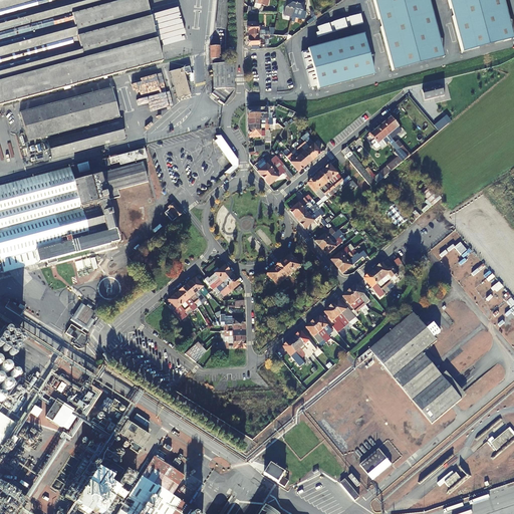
[(0,0),(0,40),(103,13),(101,7),(127,0),(0,0)]
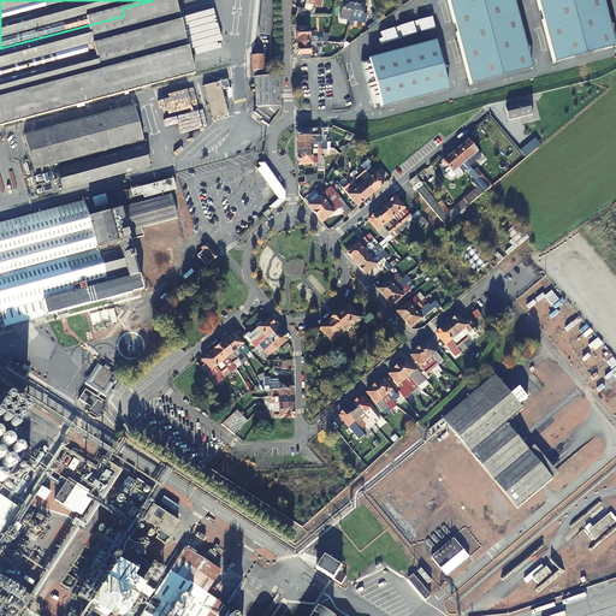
[(0,126),(194,75),(173,0),(153,0),(122,9),(124,16),(0,48),(0,126)]
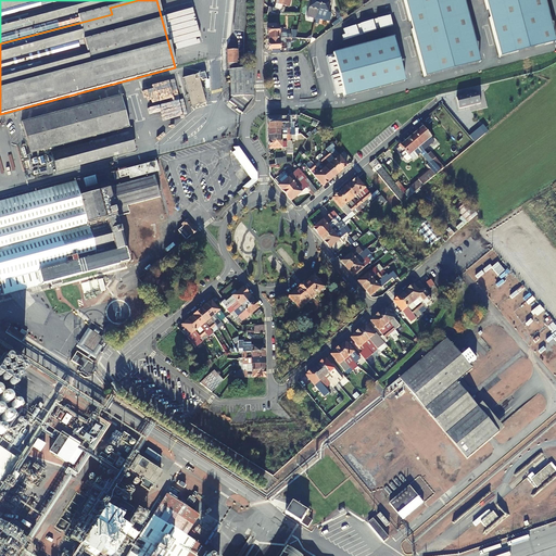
[(238,0),(236,32),(243,33),(245,0),(238,0)]
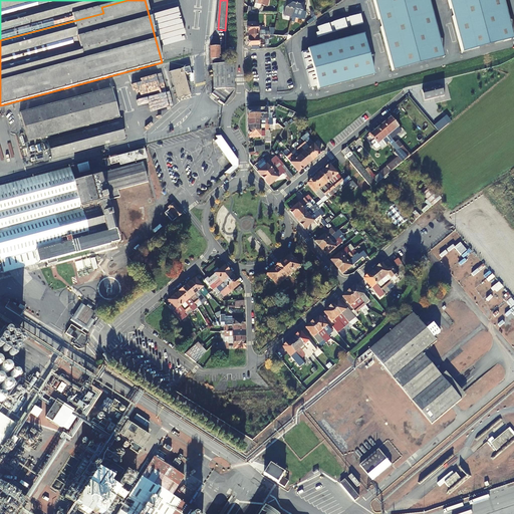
[(261,4),(261,0),(255,0),(253,7),(248,6),(246,13),(258,13),(259,9),(260,9),(261,4)]
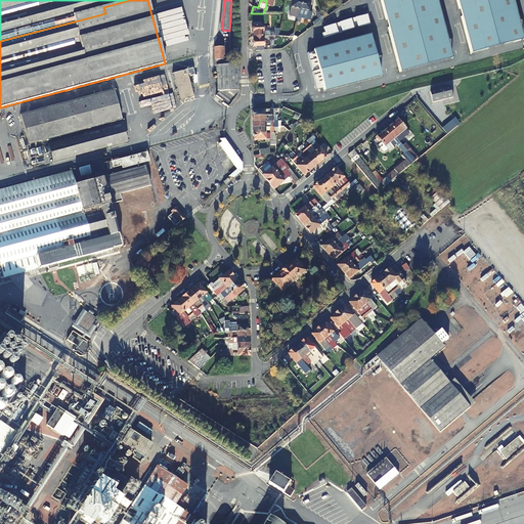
[(301,0),(292,0),(291,7),(300,9),(301,0)]
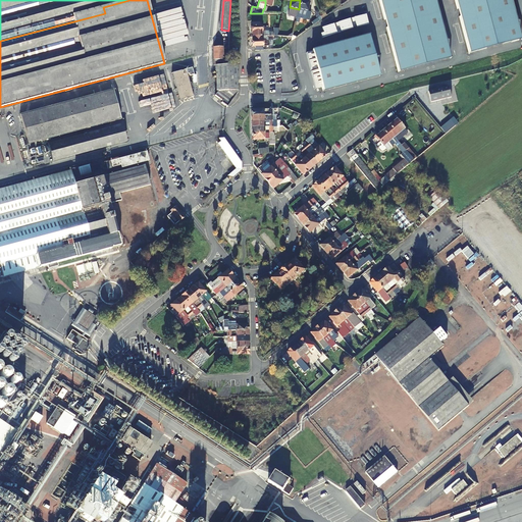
[(297,16),(297,17),(309,20),(311,12),(307,11),(309,2),(301,0),(300,0),(299,9),(303,10),(302,14),(298,13),(297,16)]
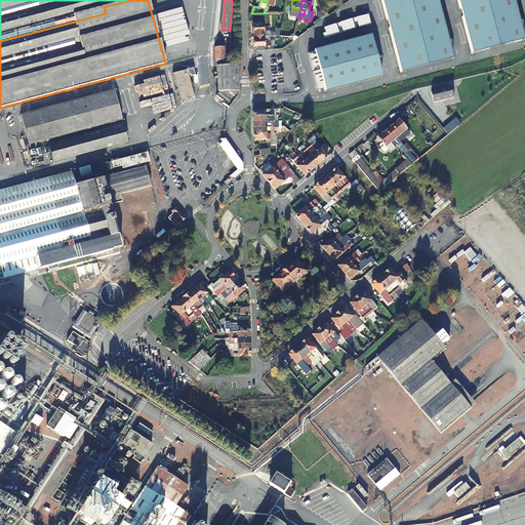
[(452,56),(437,0),(380,0),(400,71),(452,56)]
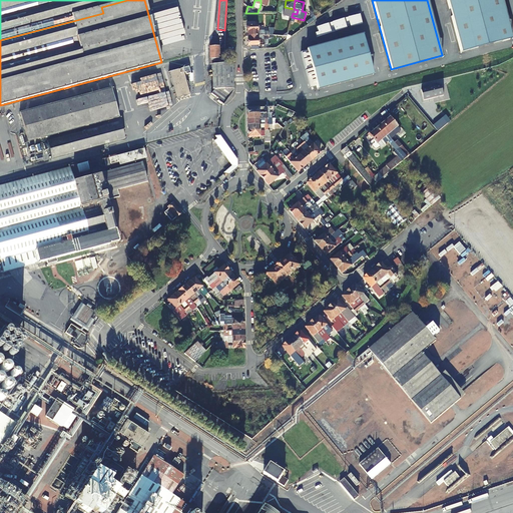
[(447,0),(461,50),(512,37),(502,0),(447,0)]
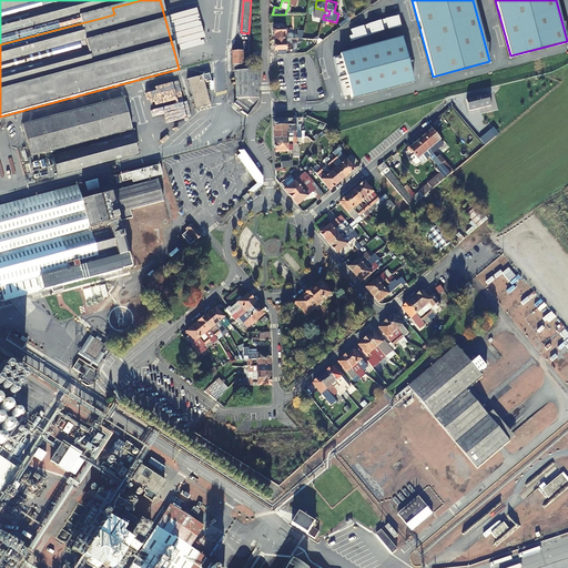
[(273,40),(293,39),(292,37),(285,37),(284,29),(282,29),(282,24),(274,24),(274,29),(273,29),(273,40)]
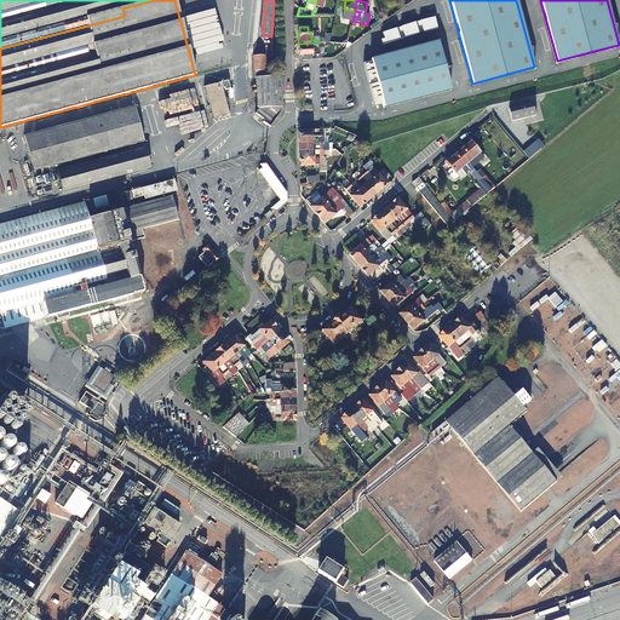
[(438,40),(371,58),(383,105),(451,89),(438,40)]
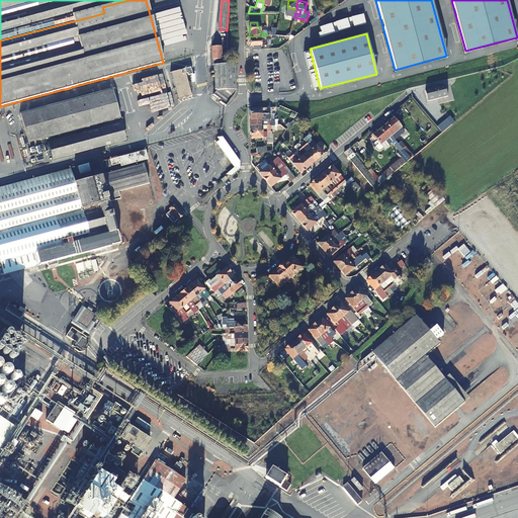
[(266,37),(271,37),(271,35),(267,35),(249,36),(250,46),(260,46),(260,39),(263,39),(263,40),(267,40),(266,37)]
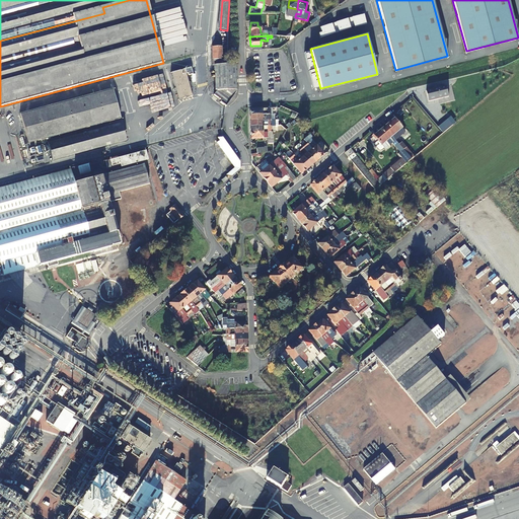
[(212,48),(213,65),(215,65),(221,65),(221,58),(221,47),(212,48)]
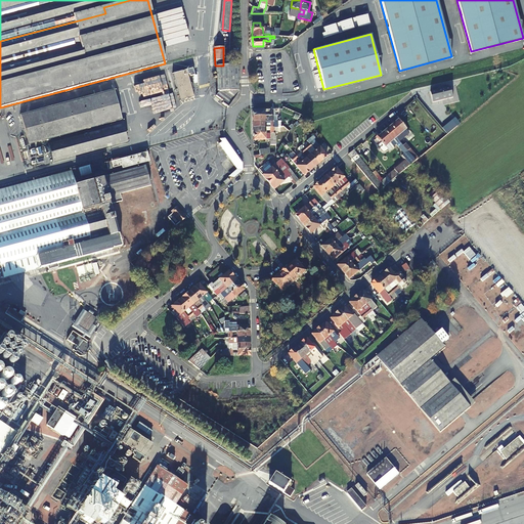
[(217,66),(219,92),(215,96),(222,101),(221,103),(226,108),(238,91),(238,66),(230,66),(229,58),(223,58),(223,66),(217,66)]
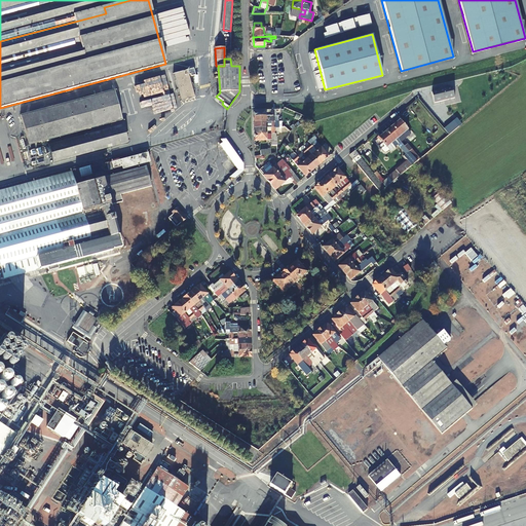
[(194,98),(187,71),(174,74),(181,102),(194,98)]
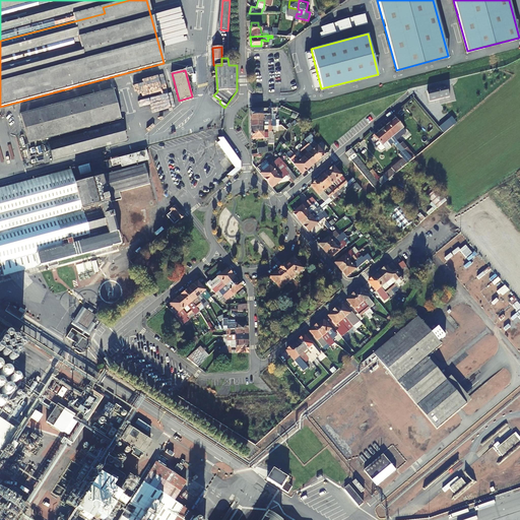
[(143,83),(133,84),(136,99),(143,98),(146,118),(168,114),(161,75),(143,78),(143,83)]
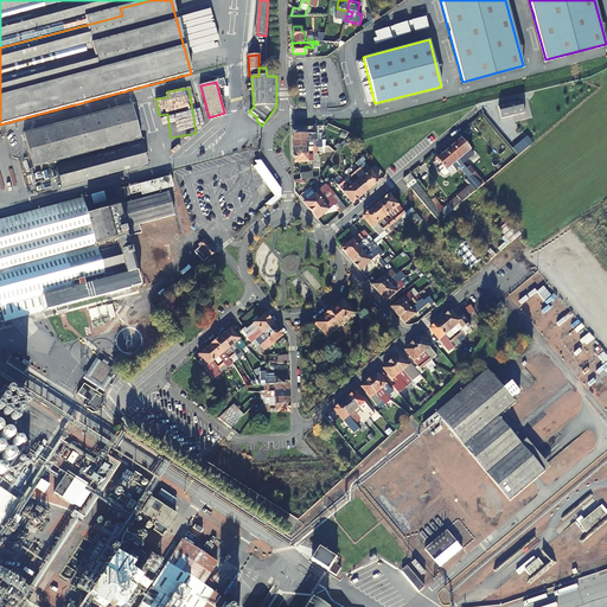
[(525,113),(523,101),(499,107),(502,119),(525,113)]
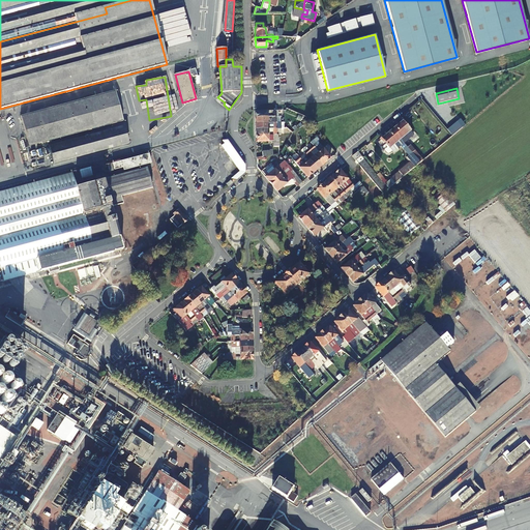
[(122,122),(115,91),(21,117),(28,147),(122,122)]
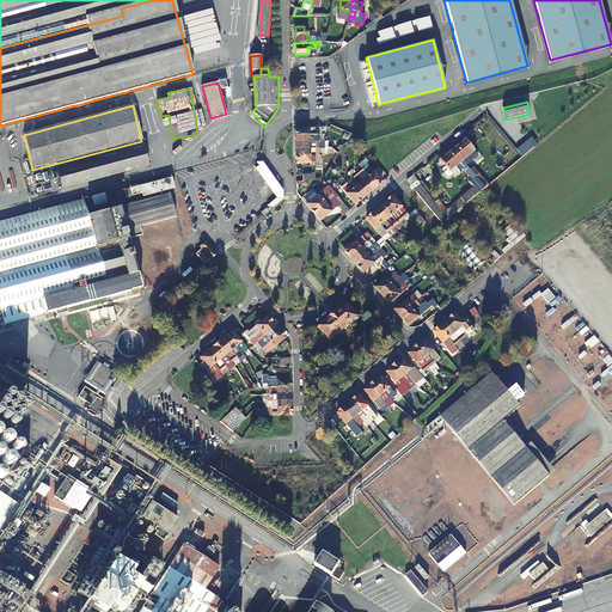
[(467,158),(475,152),(476,151),(466,140),(454,151),(463,161),(467,158)]
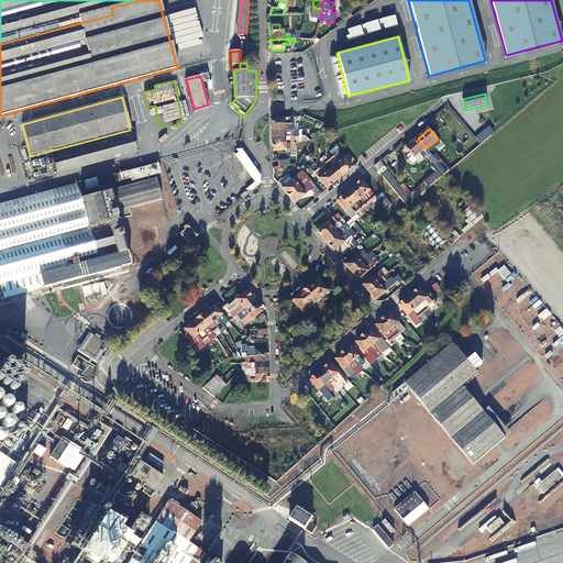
[(492,135),(486,129),(475,138),(481,144),(492,135)]
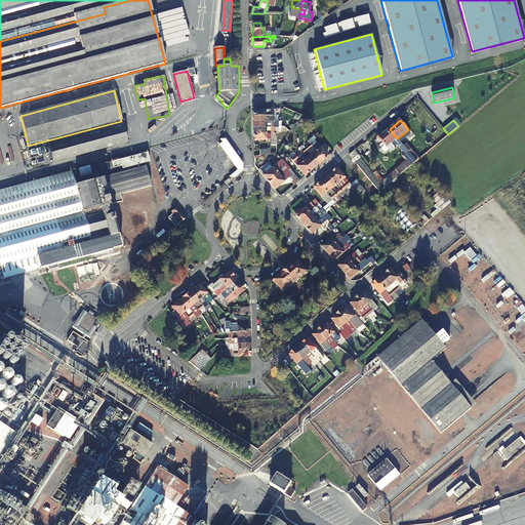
[(123,125),(48,146),(52,163),(127,143),(123,125)]
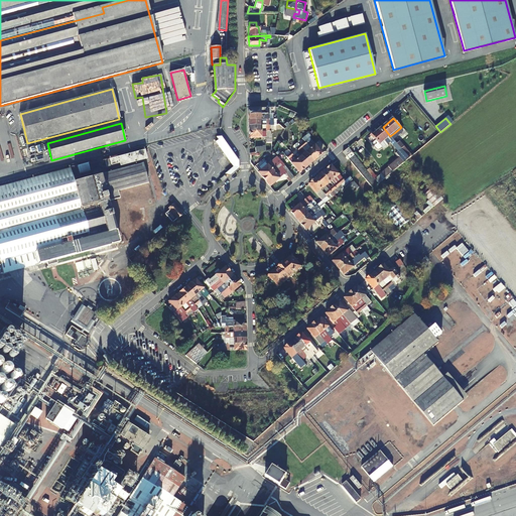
[(390,136),(383,127),(372,136),(380,145),(390,136)]
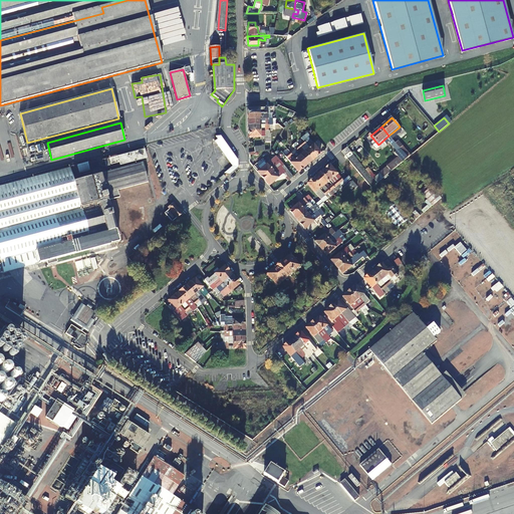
[(260,137),(266,137),(266,142),(271,142),(271,131),(268,131),(265,131),(260,131),(248,132),(248,138),(260,137)]
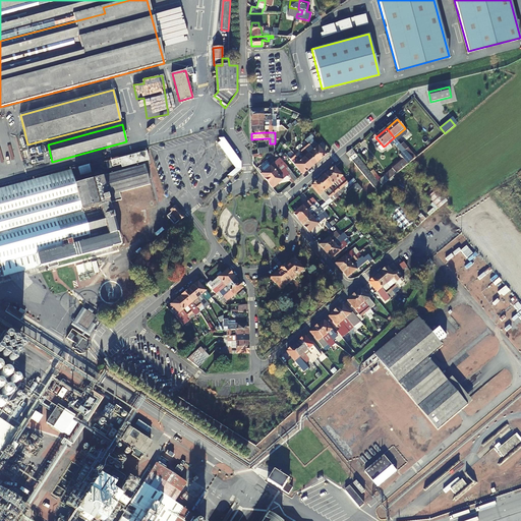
[(235,169),(227,176),(232,176),(242,168),(240,163),(223,138),(222,136),(222,135),(222,134),(219,134),(218,137),(219,139),(220,141),(222,145),(220,147),(235,169)]
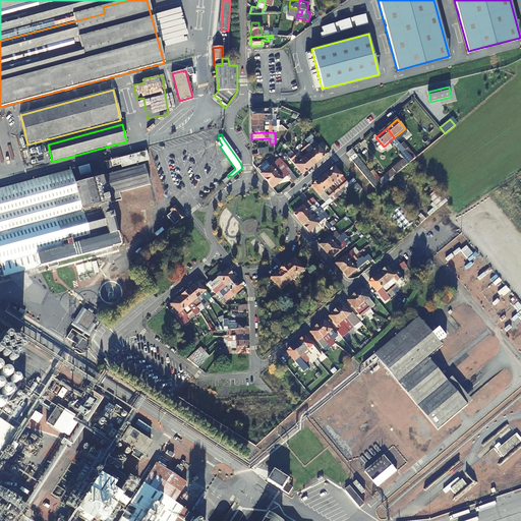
[(397,140),(394,137),(384,147),(387,150),(397,140)]
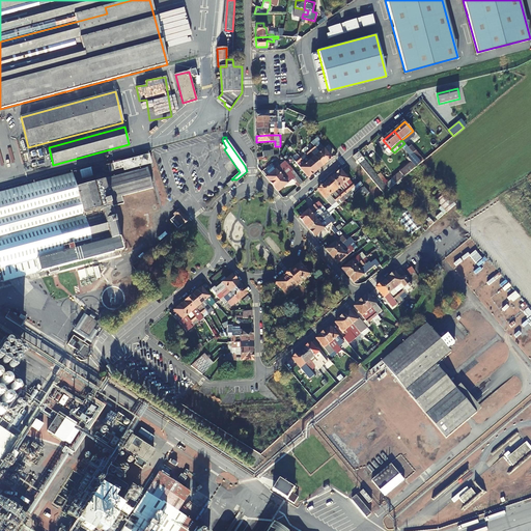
[(315,148),(318,152),(327,162),(331,158),(317,141),(313,145),(315,148)]
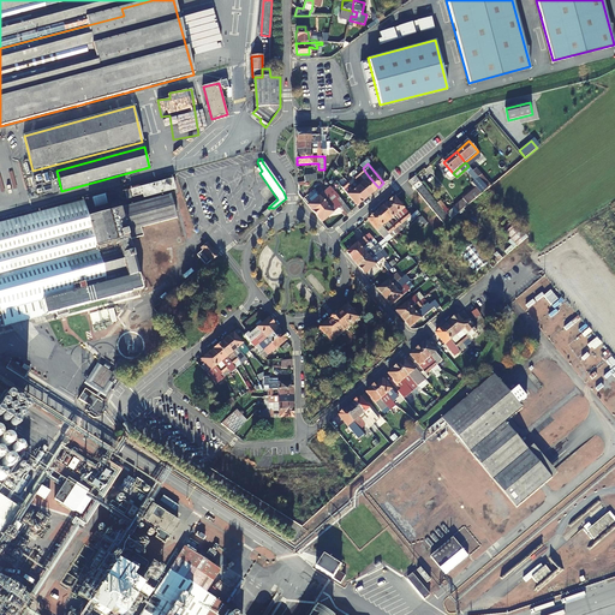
[(365,172),(363,168),(357,173),(372,192),(378,187),(369,177),(366,179),(363,174),(365,172)]
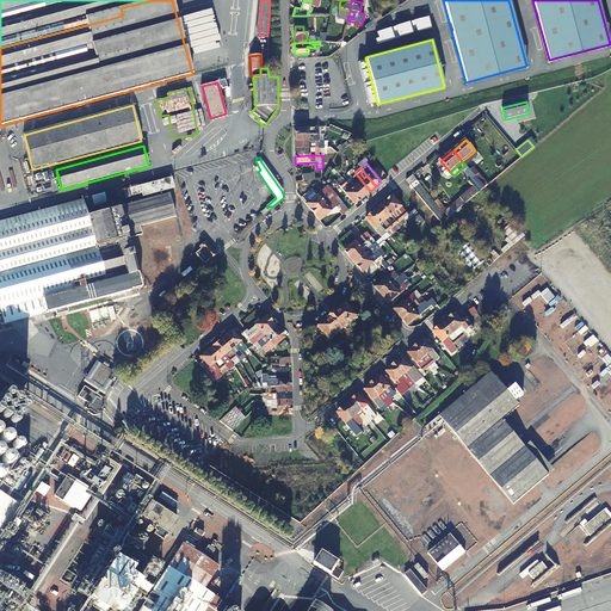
[(469,168),(466,171),(473,179),(471,180),(476,186),(474,187),(474,186),(461,198),(451,205),(456,211),(485,187),(476,177),(470,171),(469,168)]
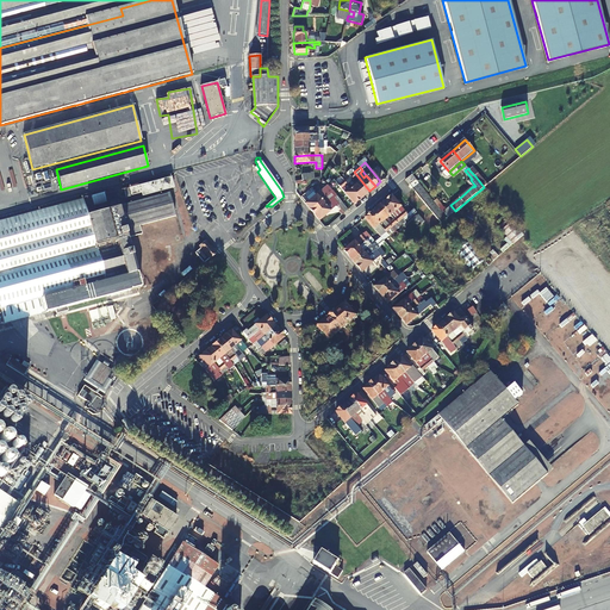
[(176,186),(173,172),(128,182),(131,194),(142,192),(142,193),(167,186),(168,188),(176,186)]
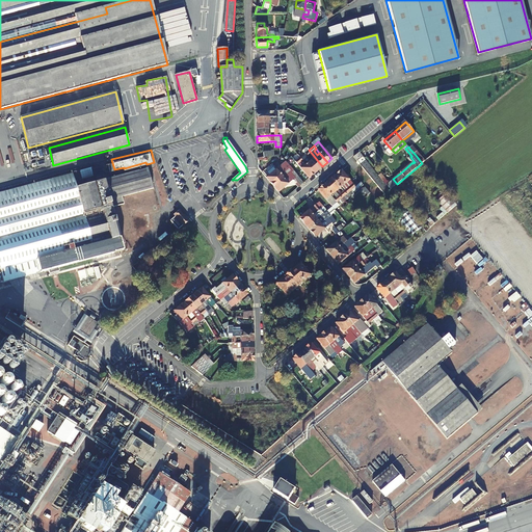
[(318,169),(322,166),(309,150),(304,154),(318,169)]
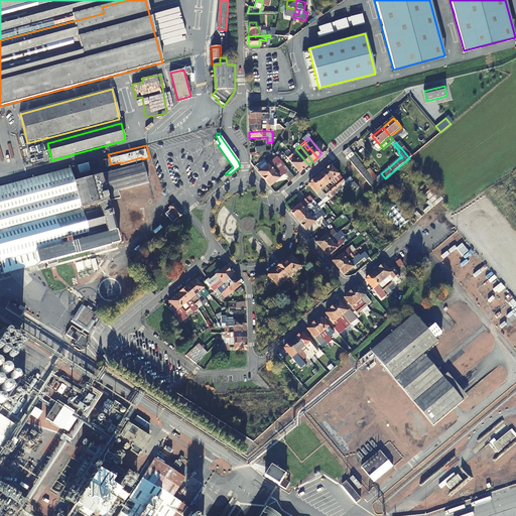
[(409,158),(412,156),(405,147),(402,149),(409,158)]
